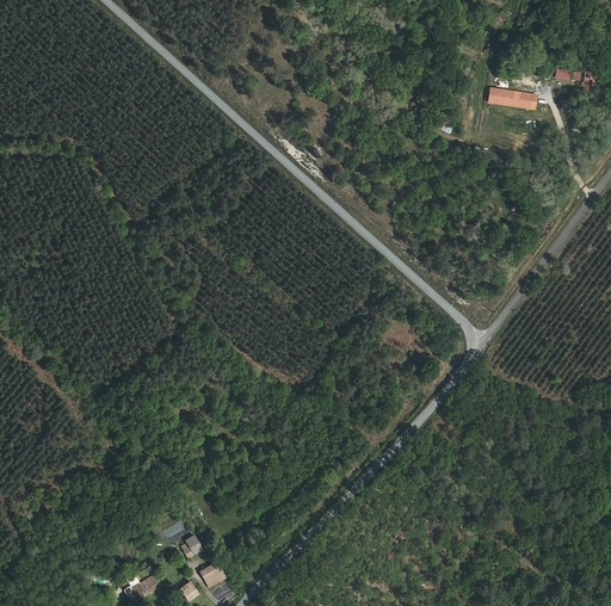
[(531,23),(517,18),(514,26),(530,30),(531,23)]
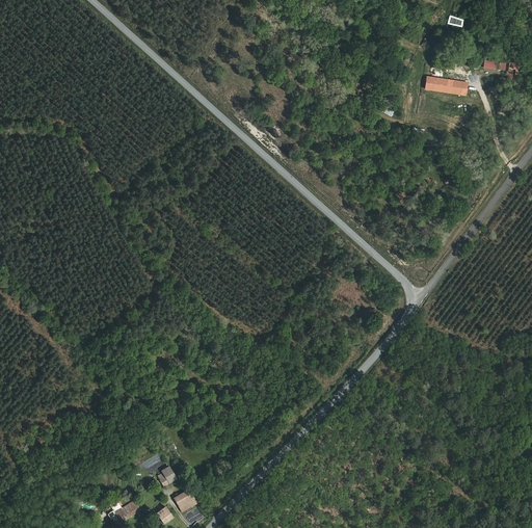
[(509,73),(508,80),(519,82),(523,66),(476,57),(474,67),(509,73)]
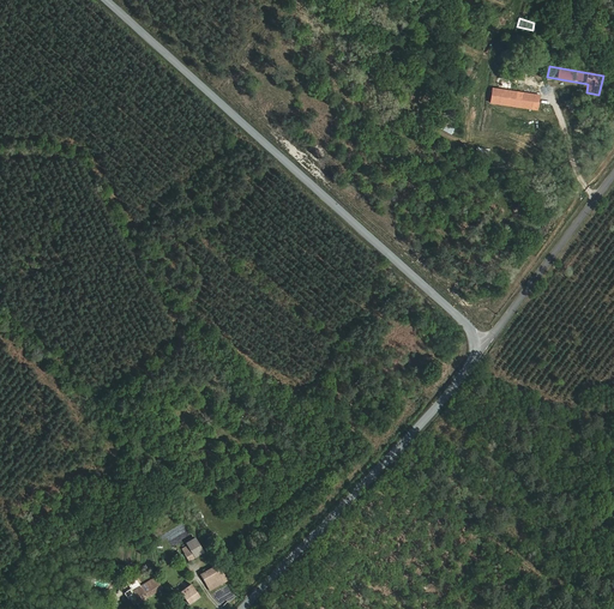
[(546,95),(494,88),(492,102),(543,109),(546,95)]
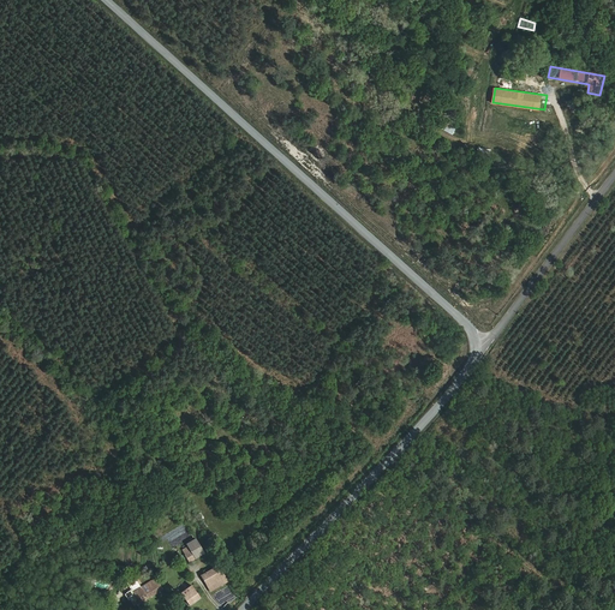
[(442,123),(453,130),(458,121),(447,114),(442,123)]
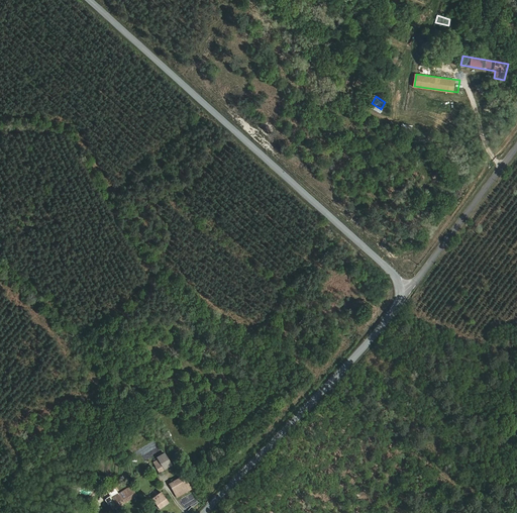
[(173,467),(165,453),(158,457),(159,459),(149,466),(157,476),(173,467)]
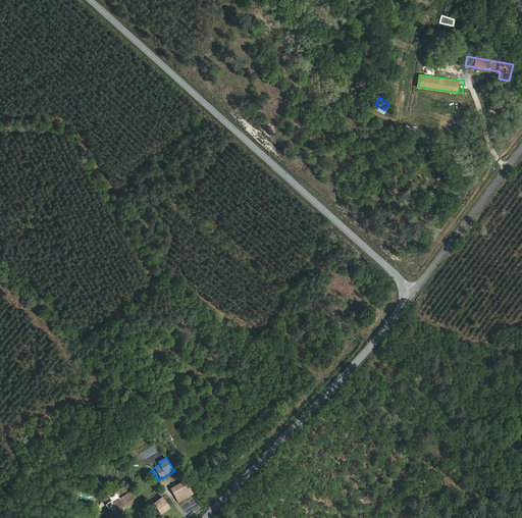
[(137,478),(139,481),(141,480),(142,481),(147,478),(144,473),(137,478)]
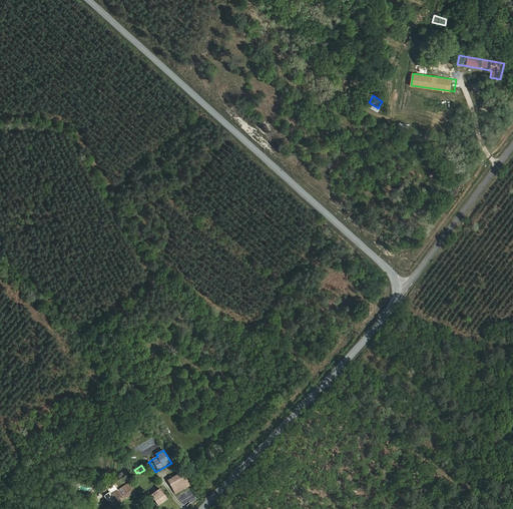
[(181,470),(172,476),(173,478),(168,481),(175,494),(190,486),(181,470)]
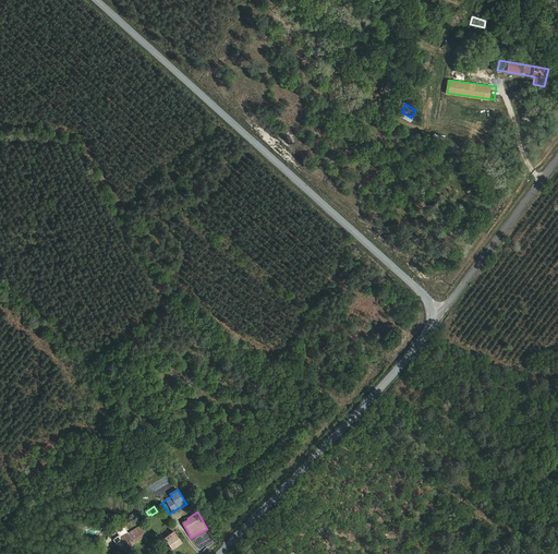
[(118,545),(122,552),(148,537),(143,526),(128,536),(123,528),(117,531),(121,539),(114,542),(118,546),(118,545)]
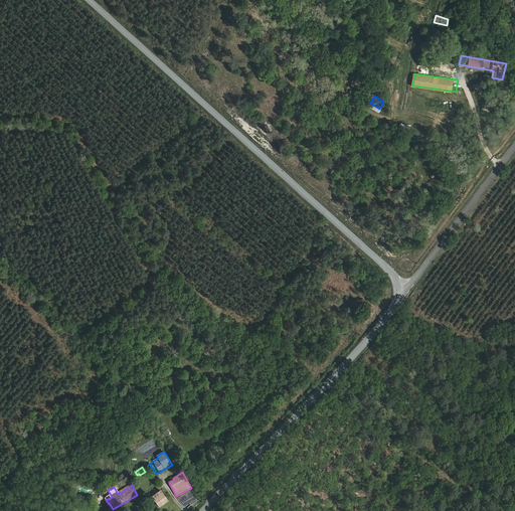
[(154,488),(150,490),(153,494),(150,496),(158,509),(167,502),(160,493),(158,494),(154,488)]
